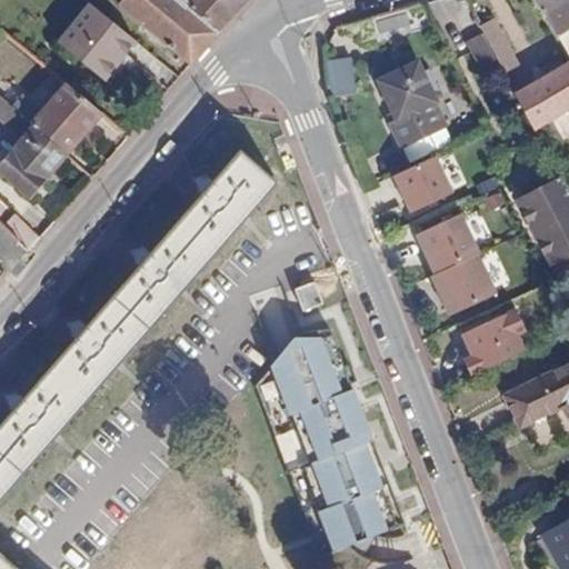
[(119,0),(117,3),(191,66),(220,32),(181,0),(119,0)]
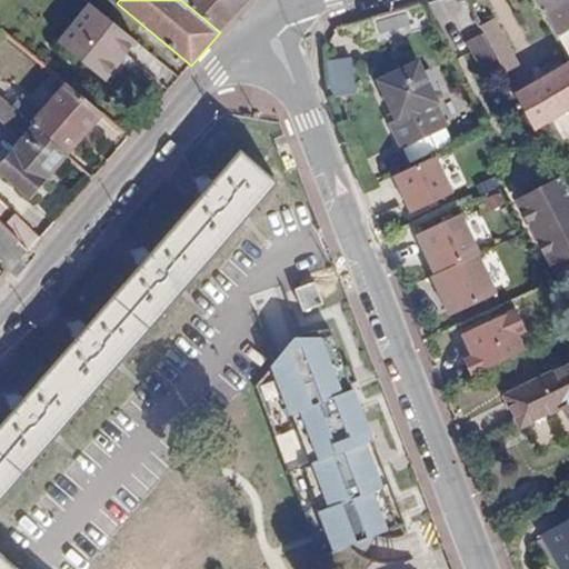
[(181,0),(220,32),(247,0),(181,0)]
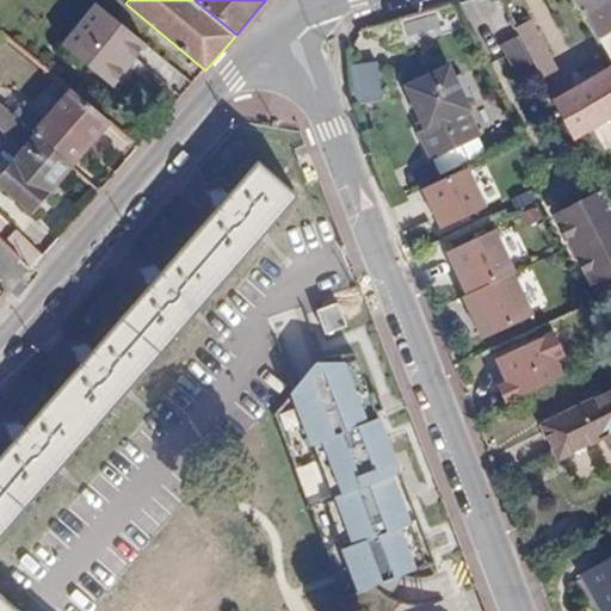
[(606,0),(573,0),(582,14),(606,0)]
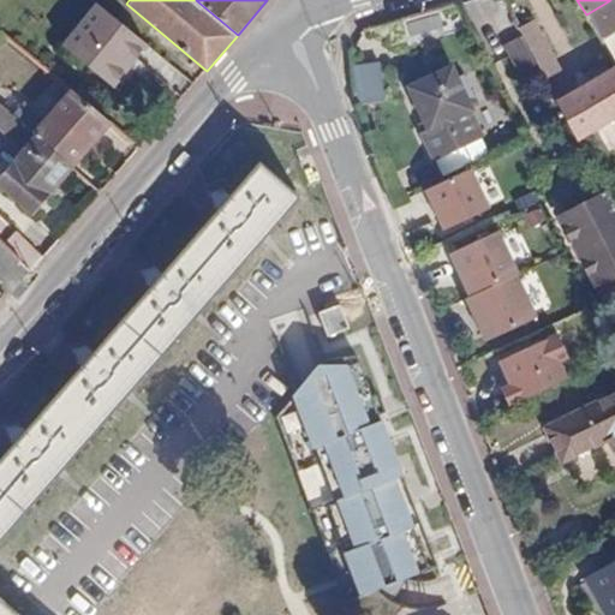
[(467,17),(460,1),(383,23),(389,41),(467,17)]
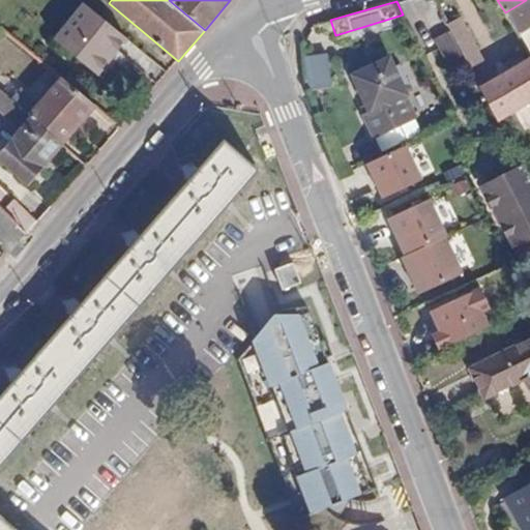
[(97,75),(128,37),(85,2),(55,39),(97,75)]
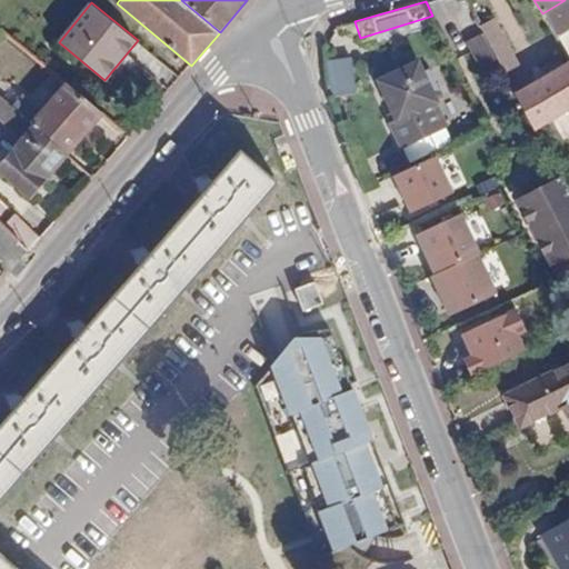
[(519,65),(493,18),(480,25),(491,45),(506,72),(519,65)]
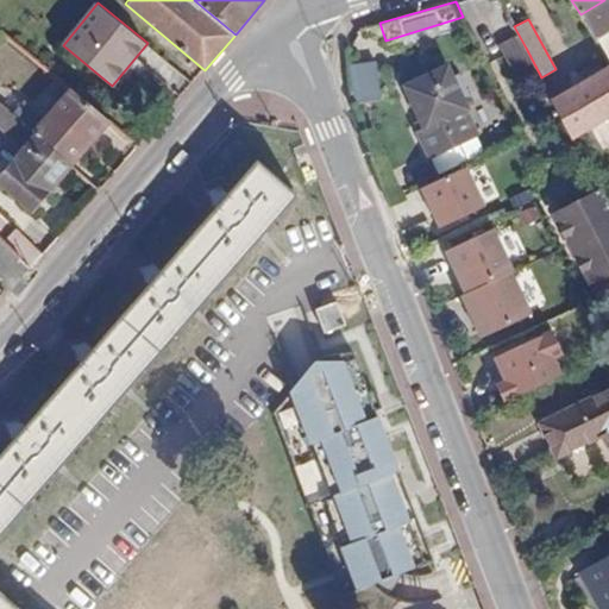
[(381,95),(376,62),(347,66),(352,99),(381,95)]
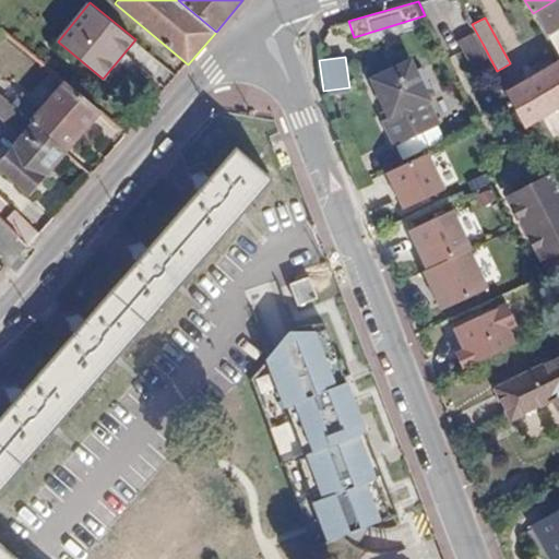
[(558,106),(558,59),(507,88),(527,127),(558,106)]
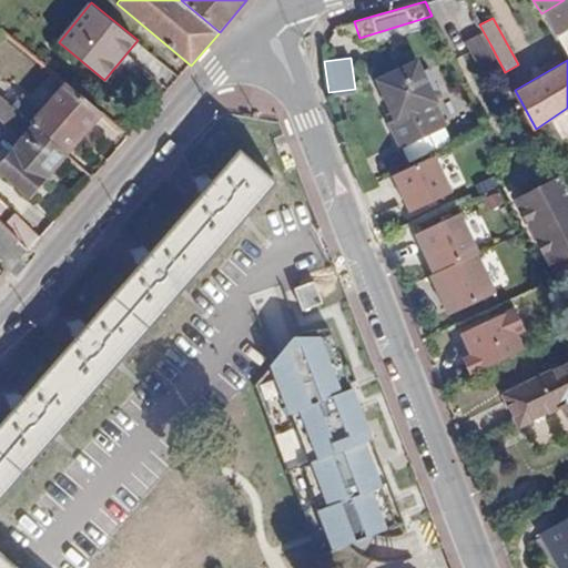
[(377,80),(395,117),(434,98),(416,61),(377,80)]
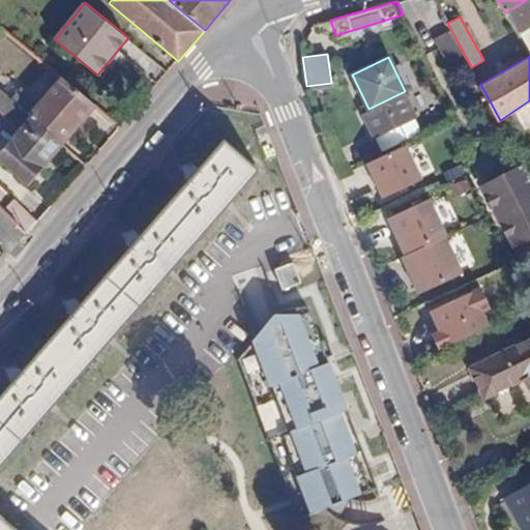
[(62,79),(29,116),(31,118),(62,144),(95,106),(62,79)]
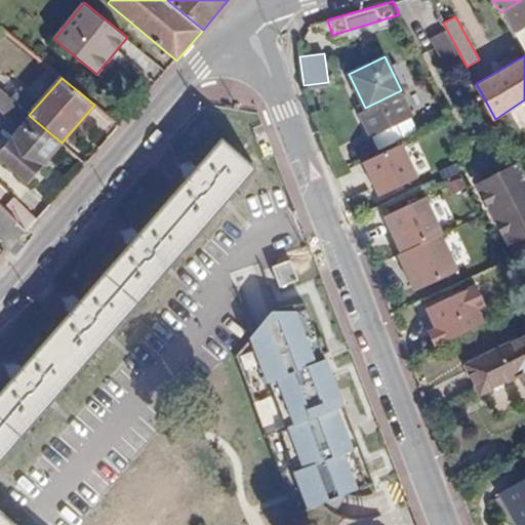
[(29,115),(0,90),(0,125),(0,126),(8,118),(21,128),(31,117),(29,115)]
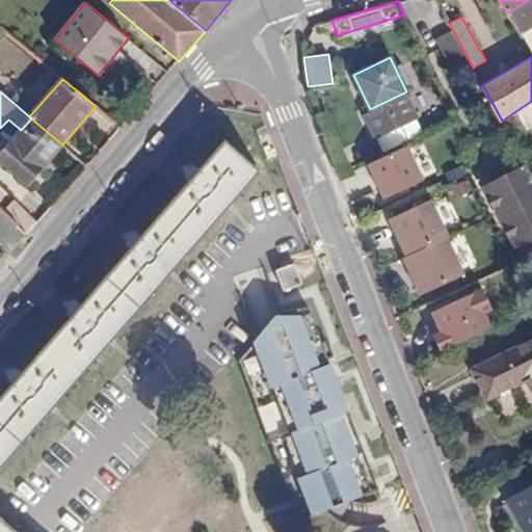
[(377,133),(417,114),(406,91),(370,109),(366,111),(377,133)]
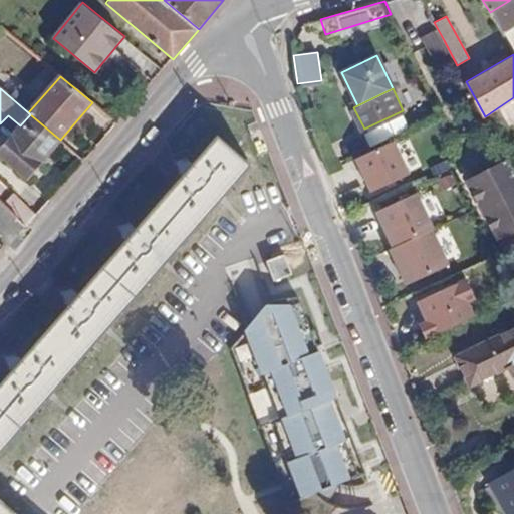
[(60,140),(30,114),(20,125),(0,149),(0,158),(26,181),(60,140)]
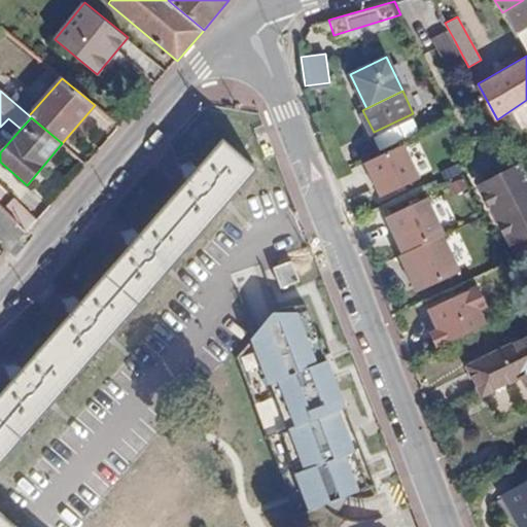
[(221,142),(0,395),(0,462),(254,172),(221,142)]
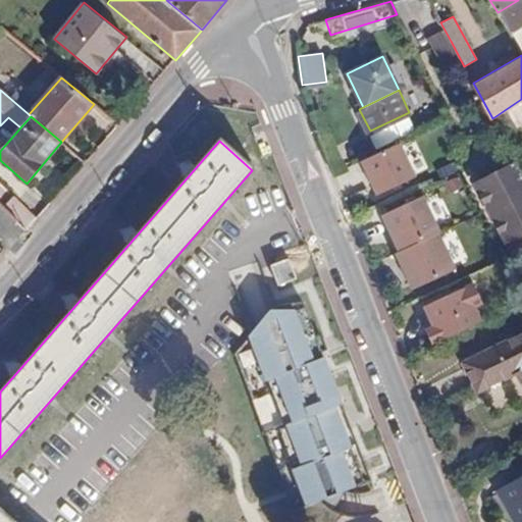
[(420,178),(402,142),(362,161),(379,198),(420,178)]
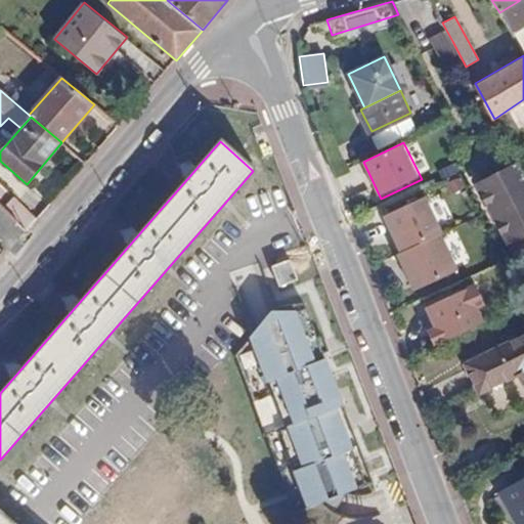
[(523,231),(523,175),(518,164),(477,185),(507,242),(523,231)]
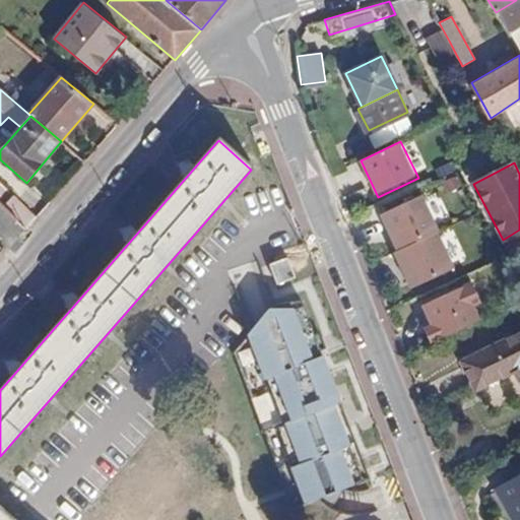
[(441,232),(426,196),(380,216),(395,252),(441,232)]
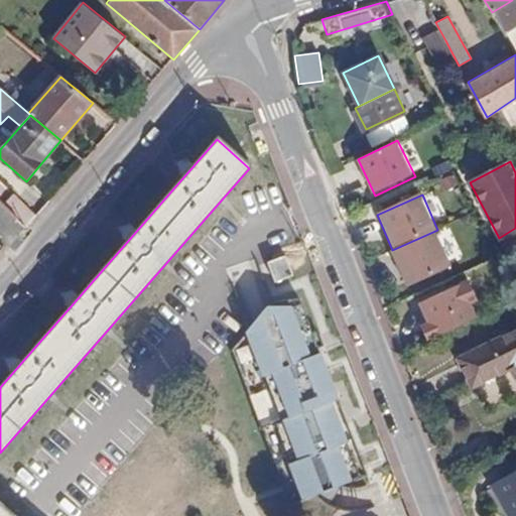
[(16,200),(5,212),(24,231),(36,217),(16,200)]
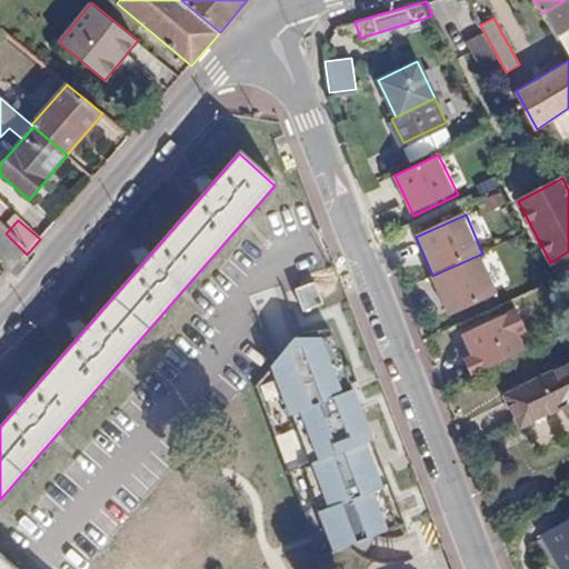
[(568,251),(550,262),(553,270),(568,262),(568,251)]
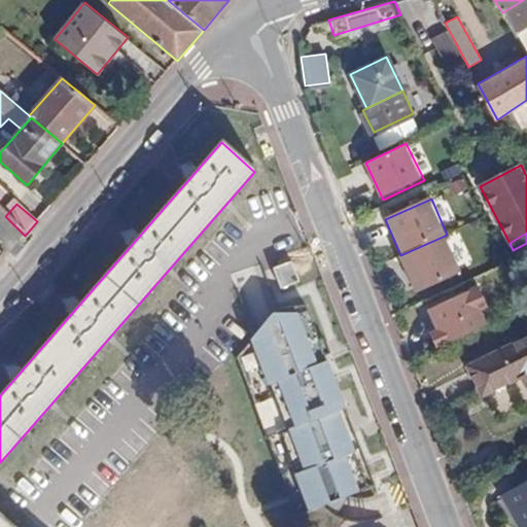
[(463,273),(447,235),(400,255),(417,293),(463,273)]
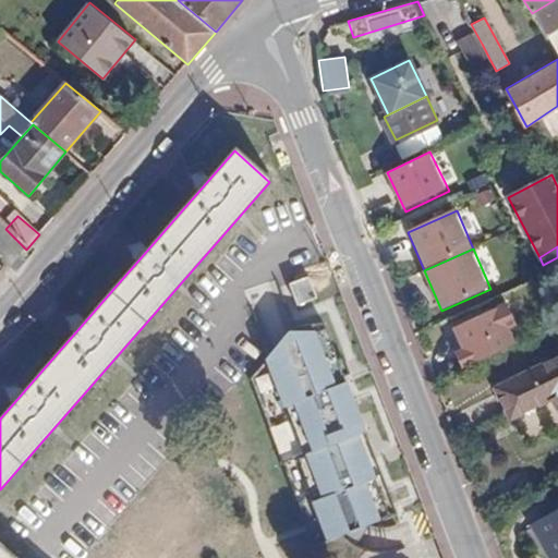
[(289,286),(296,306),(315,299),(307,278),(289,286)]
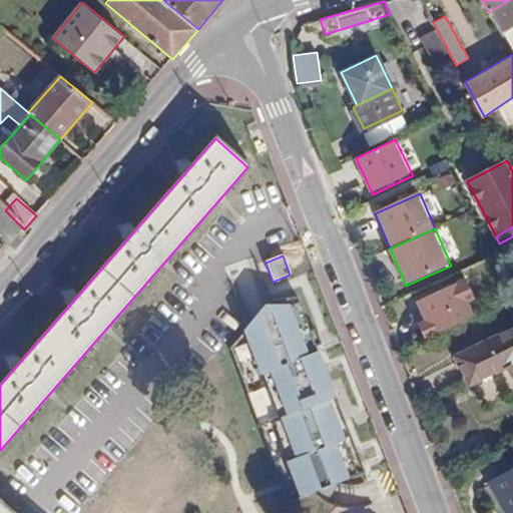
[(482,303),(472,280),(418,303),(427,324),(422,327),(428,341),(480,319),(474,306),(482,303)]
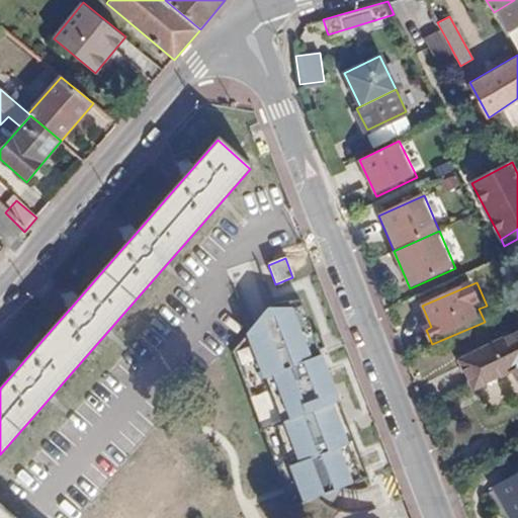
[(298,308),(270,308),(251,335),(270,379),(278,376),(296,420),(288,423),(305,460),(290,465),(310,511),(366,488),(353,455),(360,452),(342,408),(347,406),(326,354),(316,355),(298,308)]
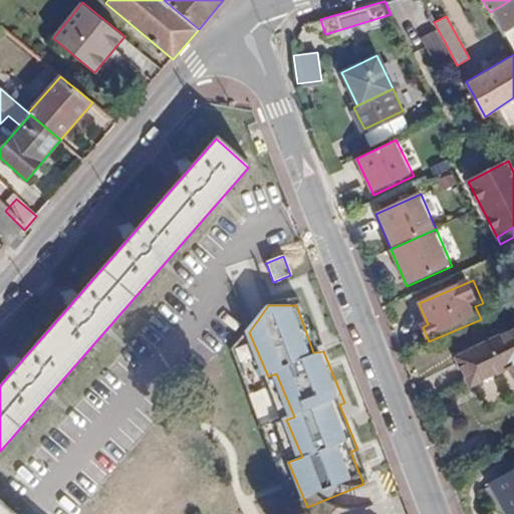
[(513,328),(456,356),(469,383),(505,366),(513,369),(513,328)]
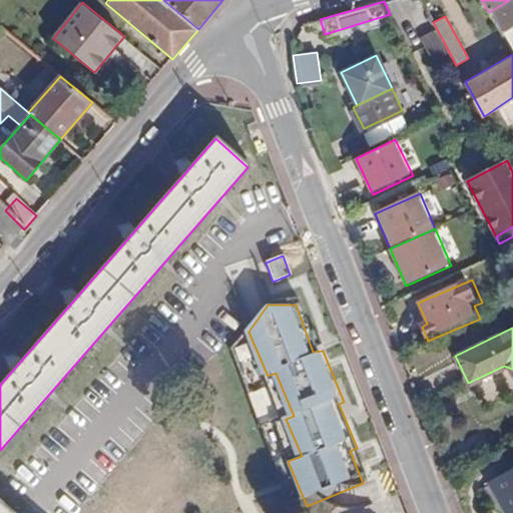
[(261,412),(275,409),(270,390),(255,393),(261,412)]
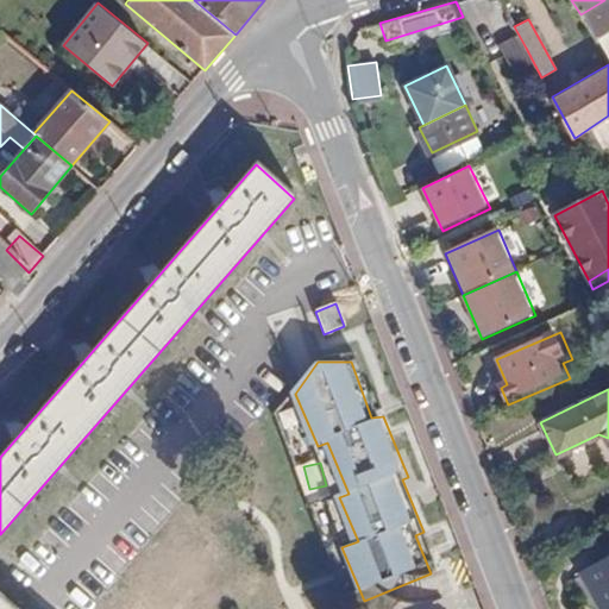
[(608,608),(608,552),(579,569),(600,608),(608,608)]
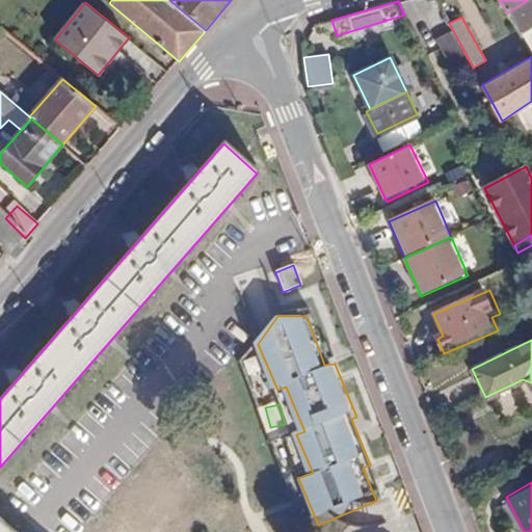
[(12,531),(0,521),(0,531),(12,531)]
